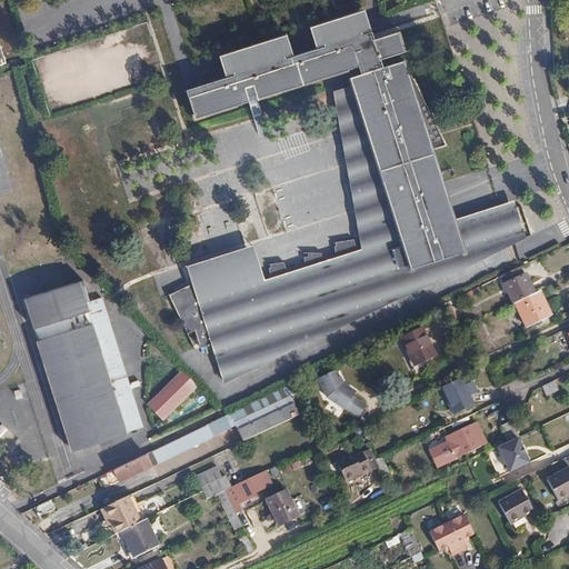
[(372,39),(369,31),(360,35),(359,32),(369,29),(362,9),(307,27),(313,47),(321,45),(322,46),(282,59),(282,57),(290,53),(285,33),(217,56),(222,76),(231,72),(232,75),(185,90),(192,118),(357,66),(361,77),(351,79),(352,87),(332,92),(360,250),(356,252),(352,239),(332,242),(335,259),(321,262),(320,252),(301,252),(303,269),(290,272),(286,273),(282,262),(267,263),(269,279),(257,283),(246,250),(187,269),(191,283),(167,295),(183,328),(186,332),(193,330),(199,348),(211,343),(222,381),(287,355),(283,348),(281,343),(287,341),(289,347),(332,331),(331,328),(348,322),(346,316),(390,301),(389,298),(421,286),(420,282),(446,273),(443,267),(478,256),(477,251),(526,233),(515,201),(456,219),(429,145),(405,70),(402,60),(381,67),(378,59),(405,51),(398,31),(372,39)]
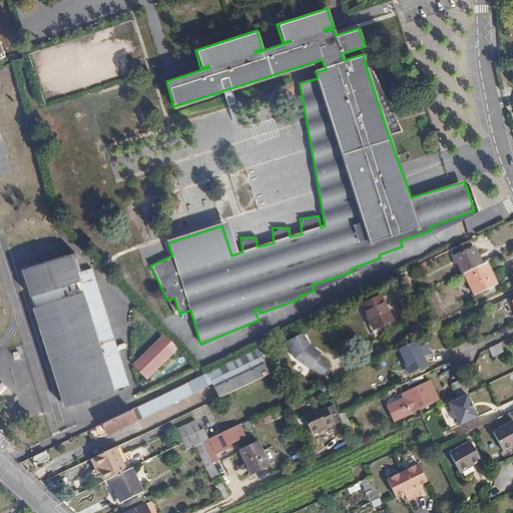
[(481,265),(470,240),(451,249),(462,274),(464,273),(481,265)]
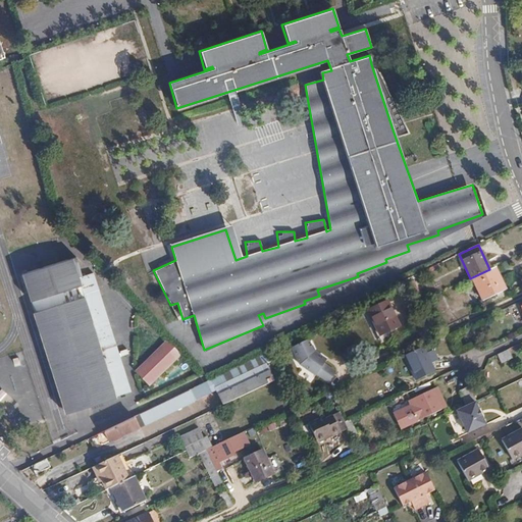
[(127,392),(93,274),(81,277),(75,258),(21,274),(30,301),(32,301),(36,314),(34,315),(62,411),(127,392)]
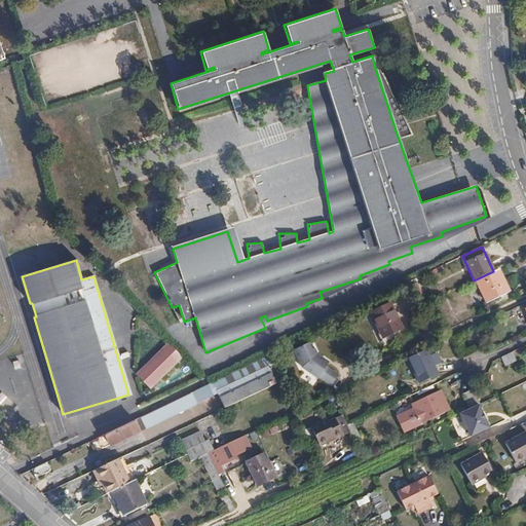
[(498,269),(493,271),(476,279),(486,303),(509,293),(498,269)]
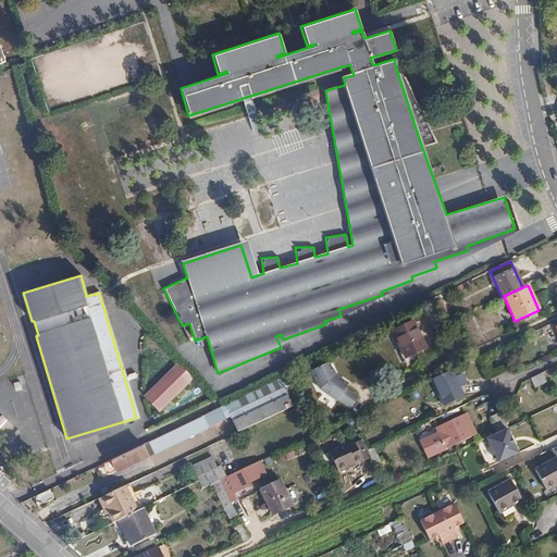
[(424,348),(412,322),(391,332),(404,358),(424,348)]
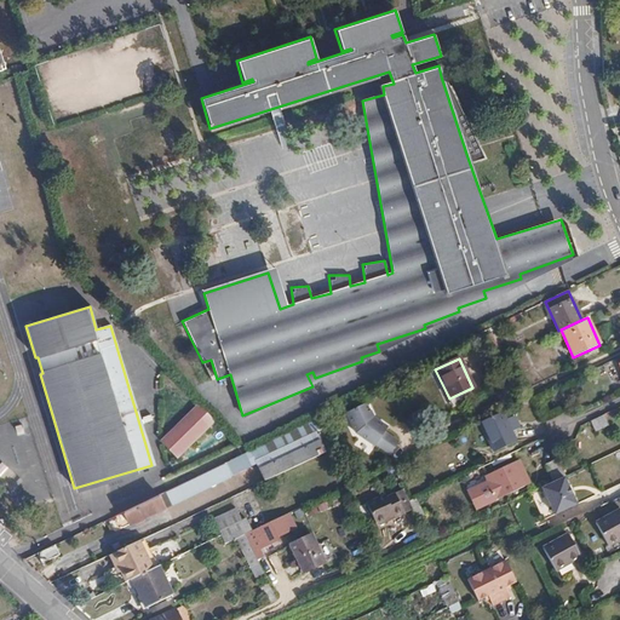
[(366,403),(344,413),(355,434),(373,448),(374,446),(388,457),(397,445),(383,434),(386,430),(371,417),(373,414),(366,403)]
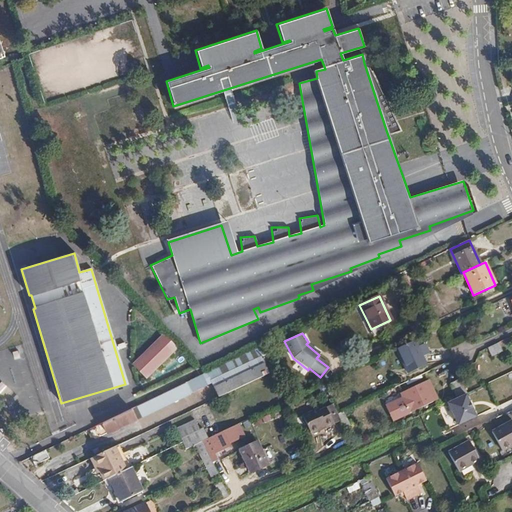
[(165,337),(130,365),(143,380),(172,356),(164,346),(169,342),(165,337)]
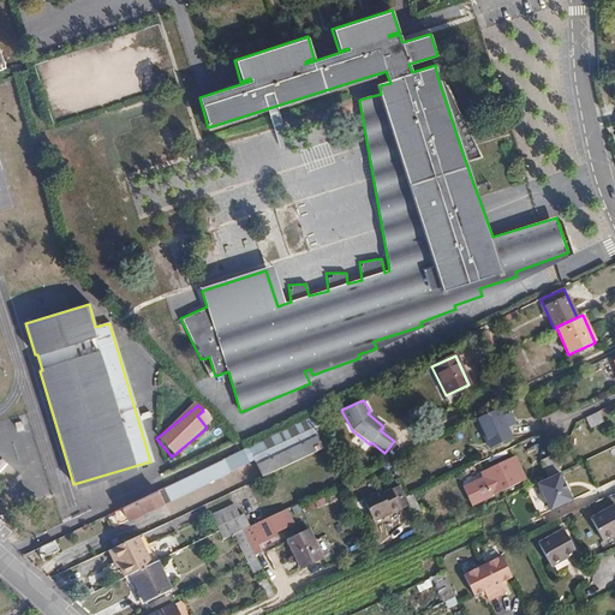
[(496,410),(475,421),(488,448),(511,439),(496,410)]
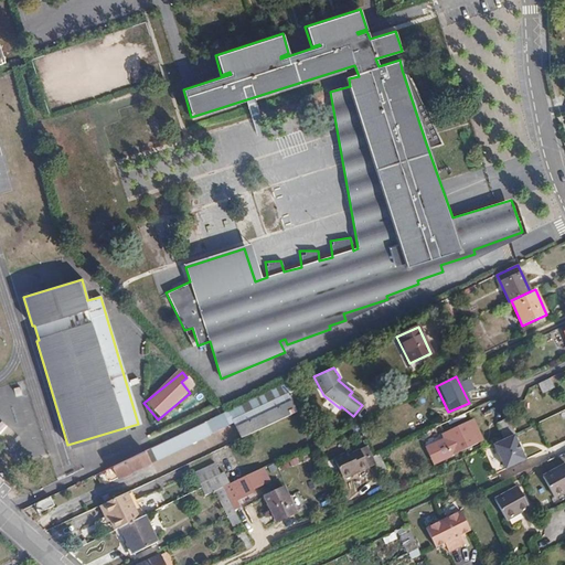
[(181,382),(190,393),(195,388),(187,377),(181,382)]
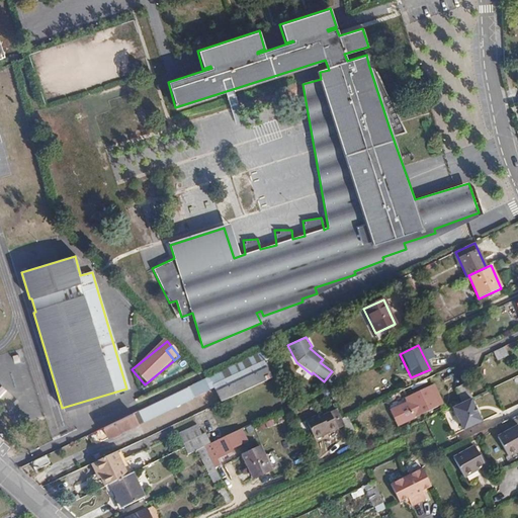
[(508,357),(503,347),(493,352),(497,362),(508,357)]
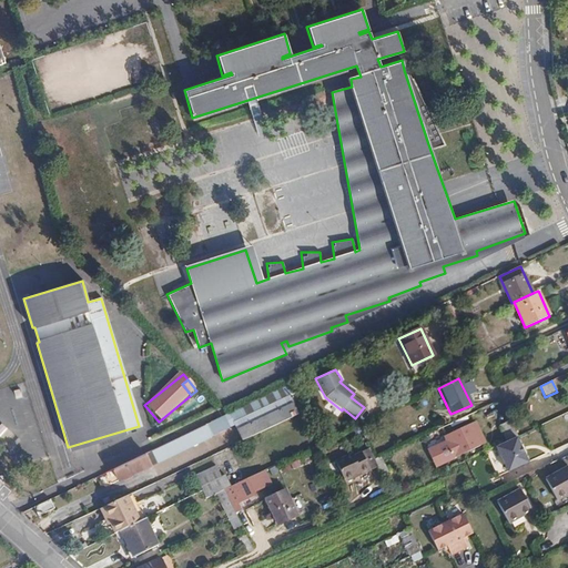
[(234,423),(243,440),(304,413),(295,394),(234,423)]
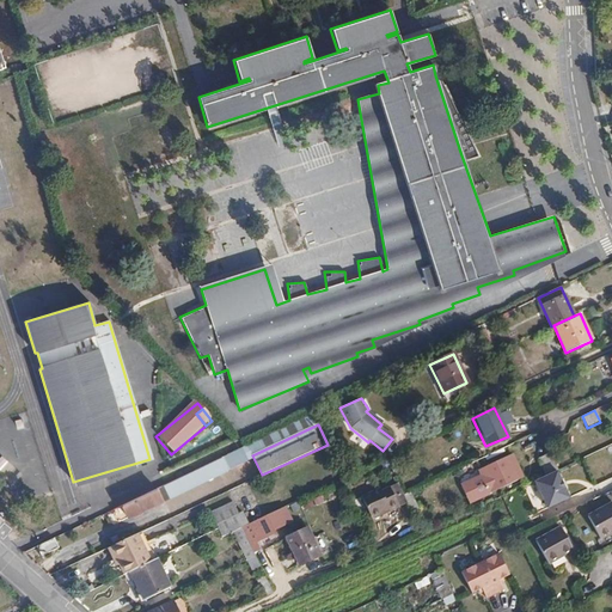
[(245,458),(242,450),(215,463),(219,471),(245,458)]
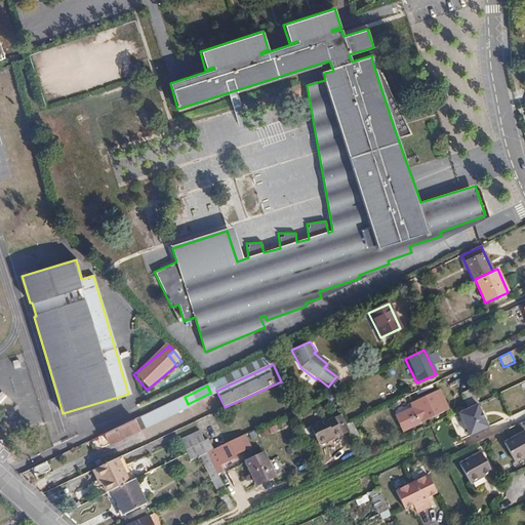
[(475,404),(478,403),(471,389),(460,393),(467,408),(475,404)]
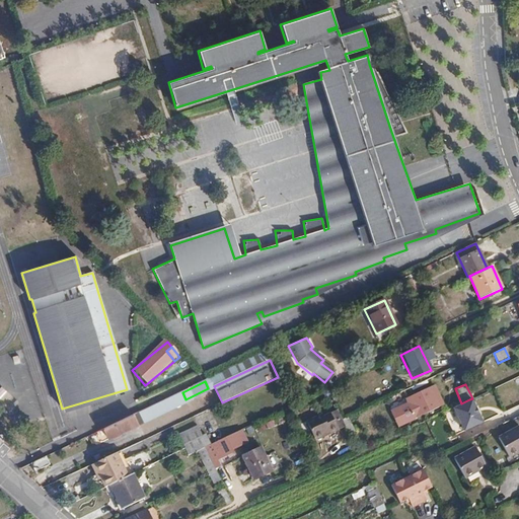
[(441,404),(433,386),(405,399),(414,418),(427,412),(428,412),(441,404)]
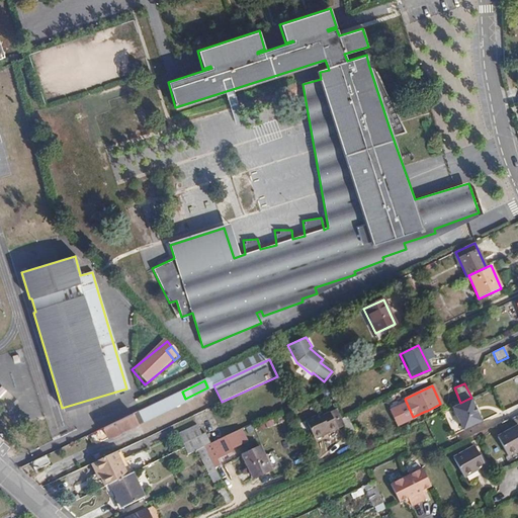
[(0,391),(0,398),(3,401),(9,394),(3,387),(0,391)]
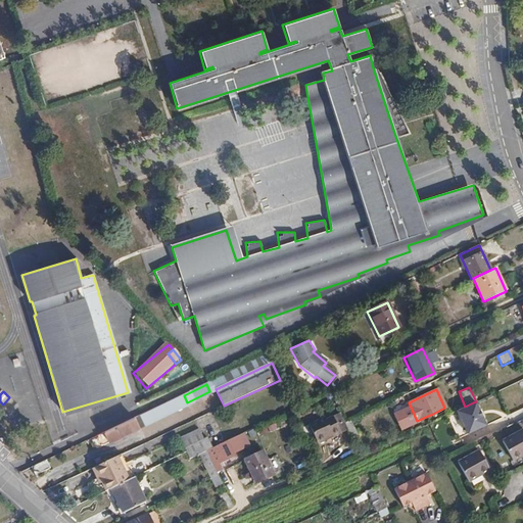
[(473,402),(465,407),(455,412),(467,434),(485,425),(481,417),(478,411),(473,402)]
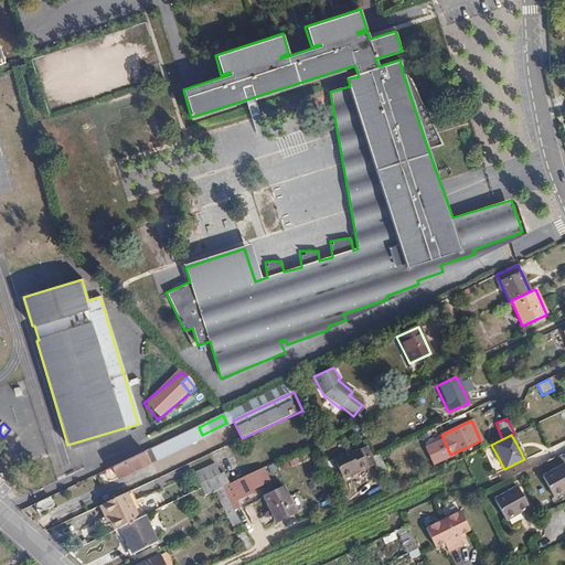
[(172,437),(155,446),(161,457),(178,449),(172,437)]
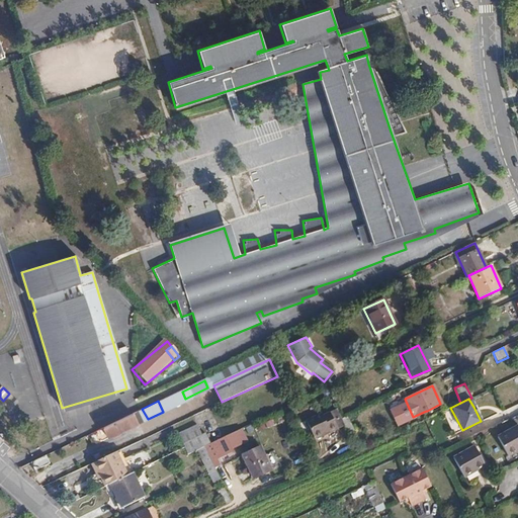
[(136,412),(104,427),(109,437),(139,424),(135,417),(138,415),(136,412)]
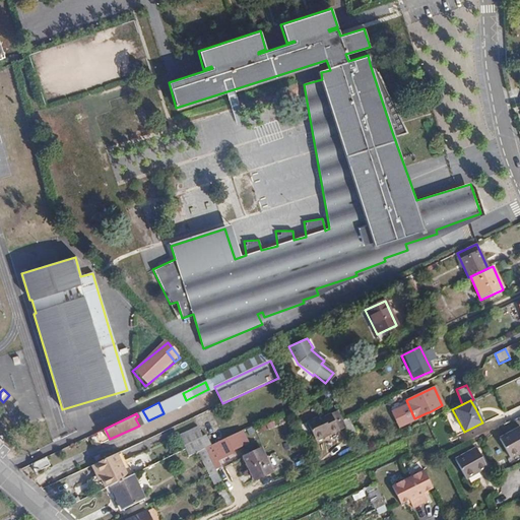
[(329,433),(331,436),(338,432),(330,414),(324,417),(323,415),(307,424),(315,440),(329,433)]
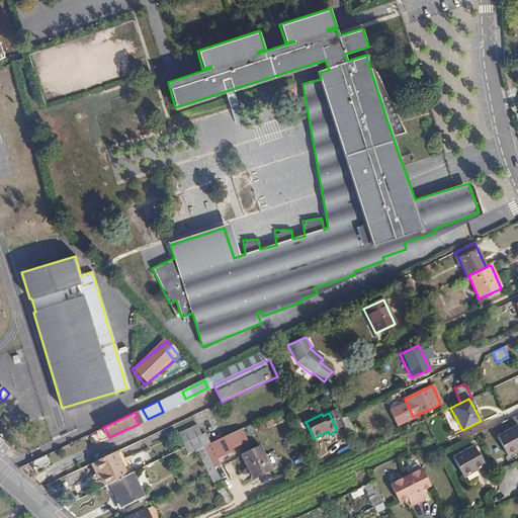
[(517,449),(517,424),(498,436),(508,455),(517,449)]
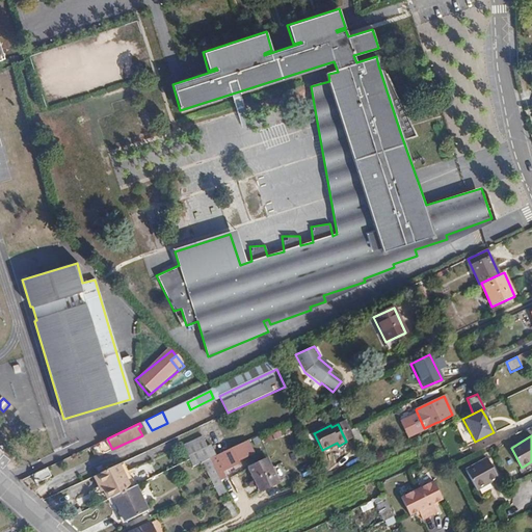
[(323,452),(339,446),(337,443),(322,450),(323,452)]
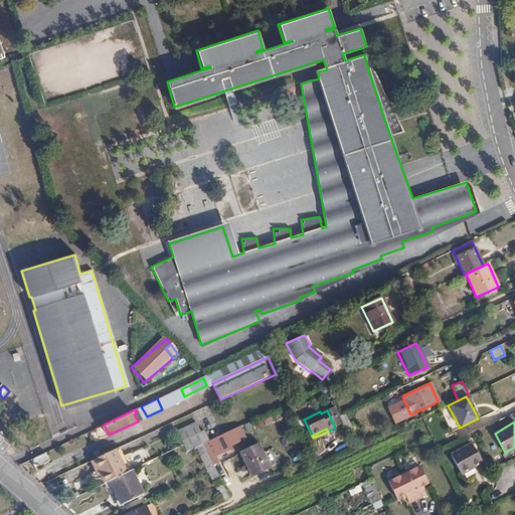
[(224,434),(211,441),(217,455),(231,449),(224,434)]
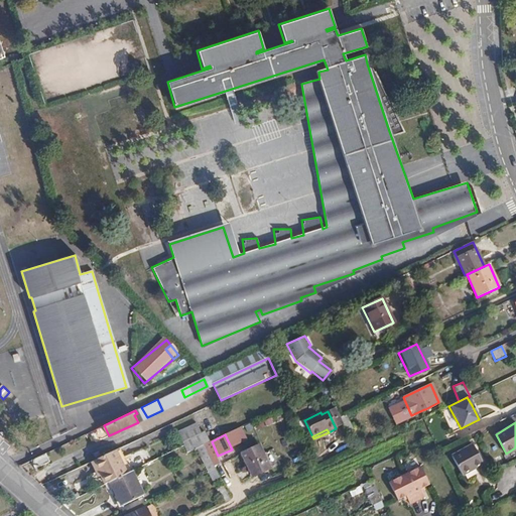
[(203,445),(210,461),(216,458),(209,442),(203,445)]
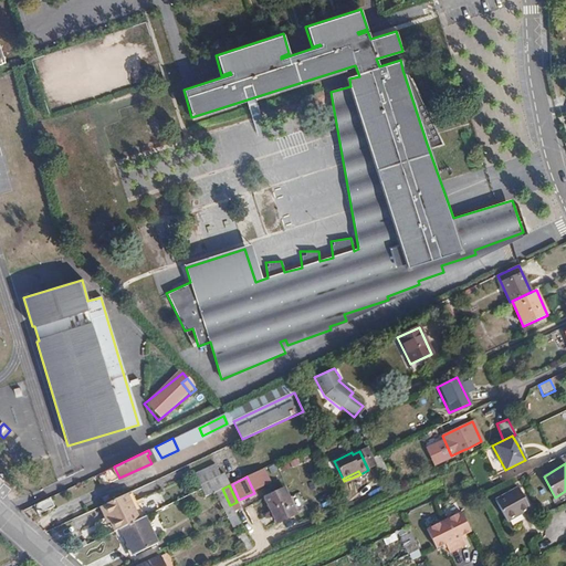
[(530,509),(517,488),(495,500),(507,522),(530,509)]
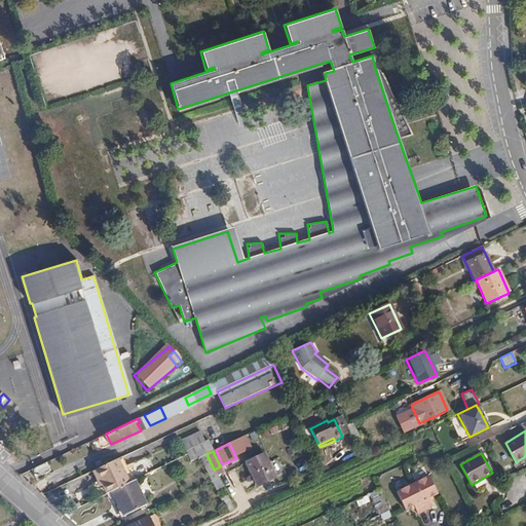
[(275,478),(264,454),(247,462),(257,486),(275,478)]
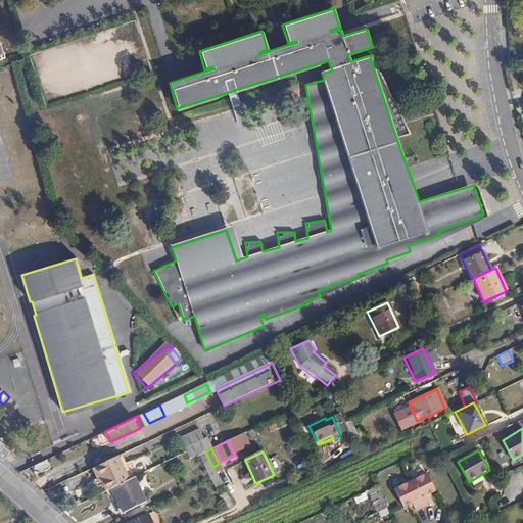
[(94,467),(106,490),(111,487),(133,477),(123,454),(94,467)]
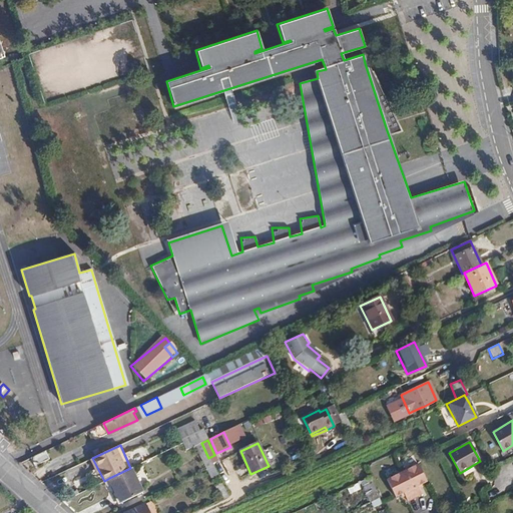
[(46,450),(31,458),(34,466),(50,459),(46,450)]
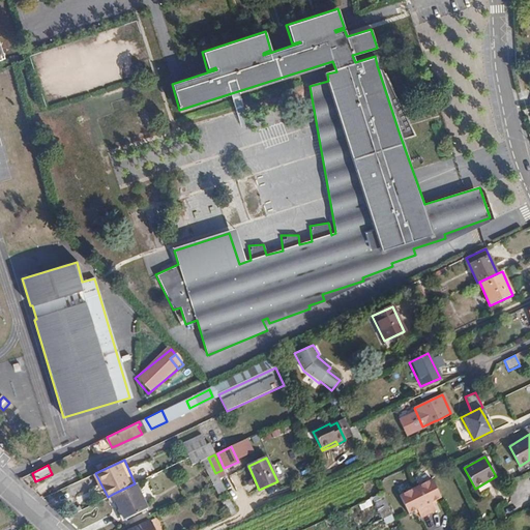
[(135,483),(113,494),(125,520),(147,508),(137,482),(135,483)]
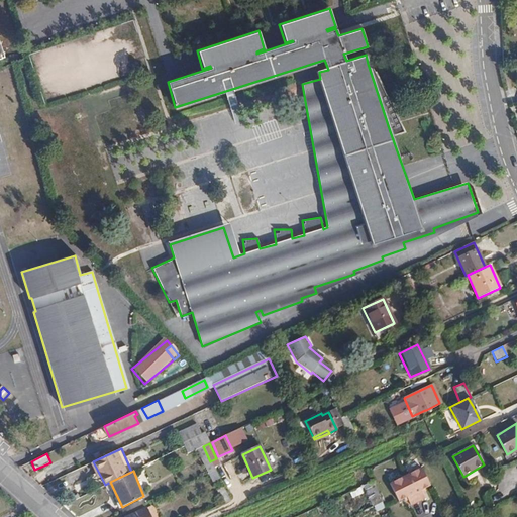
[(439,503),(430,485),(399,499),(407,516),(408,516),(415,514),(416,516),(428,516),(435,514),(431,507),(439,503)]
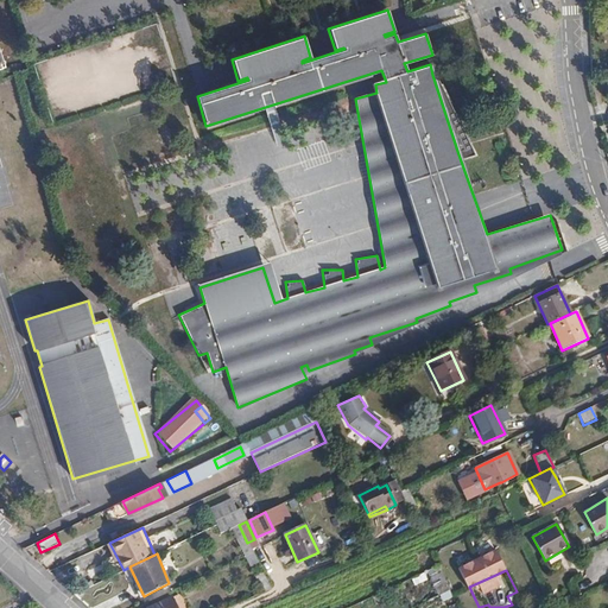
[(255,581),(263,591),(270,587),(263,576),(255,581)]
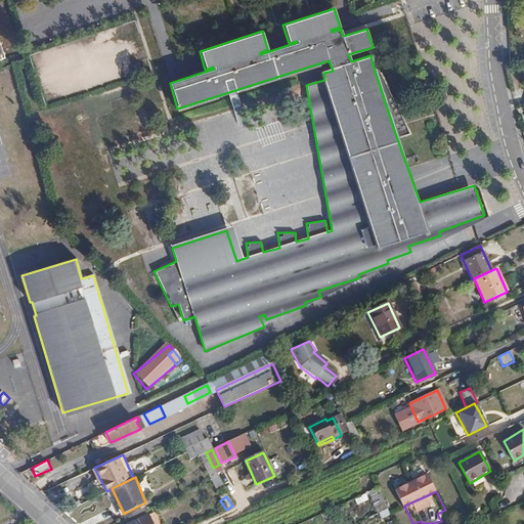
[(151,523),(148,515),(129,523),(151,523)]
